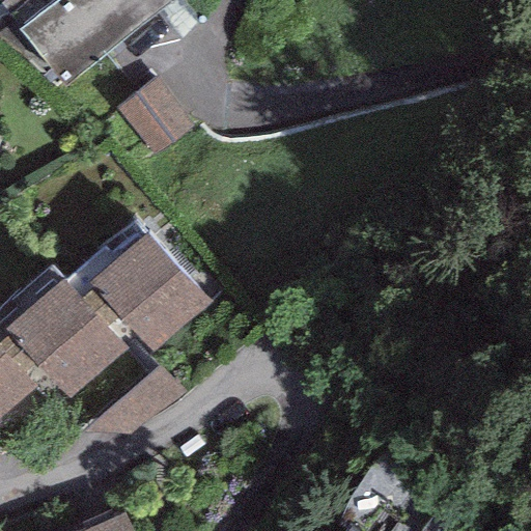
[(4,0),(0,4),(0,7),(64,88),(180,0),(4,0)]
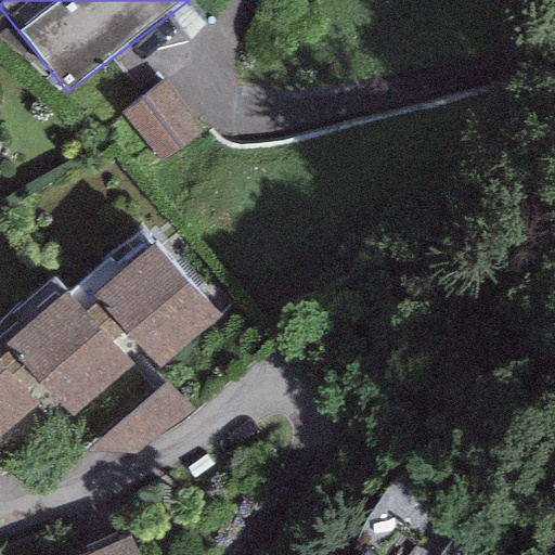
[(199,130),(162,81),(120,113),(157,162),(199,130)]
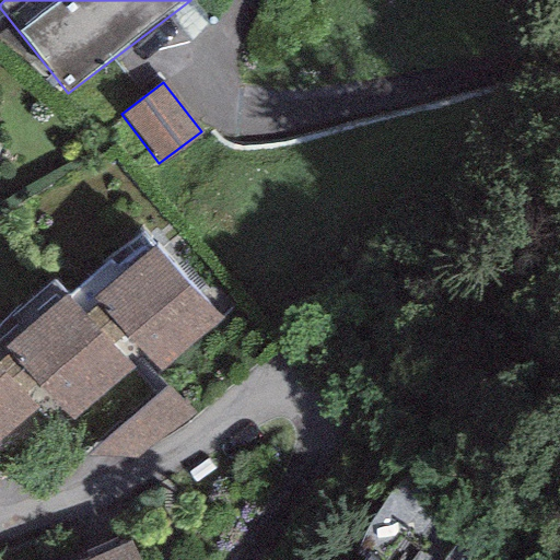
[(112,347),(126,334),(161,372),(221,319),(156,245),(95,299),(101,303),(85,316),(112,347)]
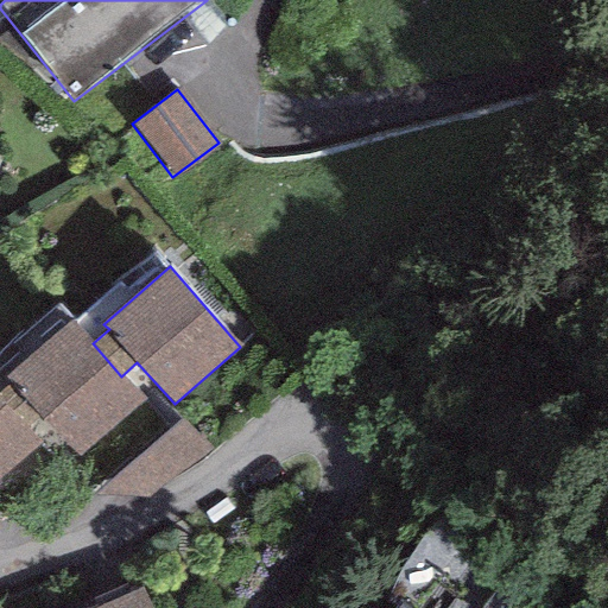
[(0,400),(26,432),(42,418),(77,458),(143,401),(121,377),(93,343),(73,321),(6,378),(11,384),(0,392),(0,400)]
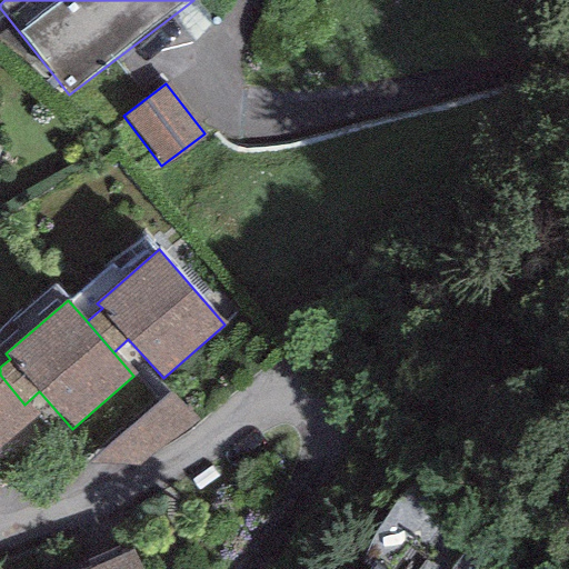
[(0,448),(36,417),(25,405),(0,375),(0,448)]
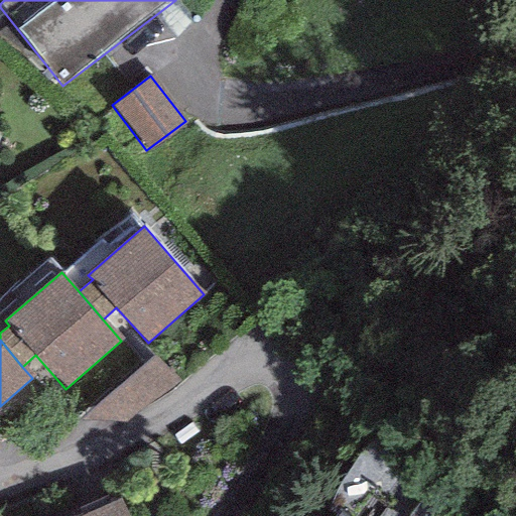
[(130,515),(121,496),(77,515),(130,515)]
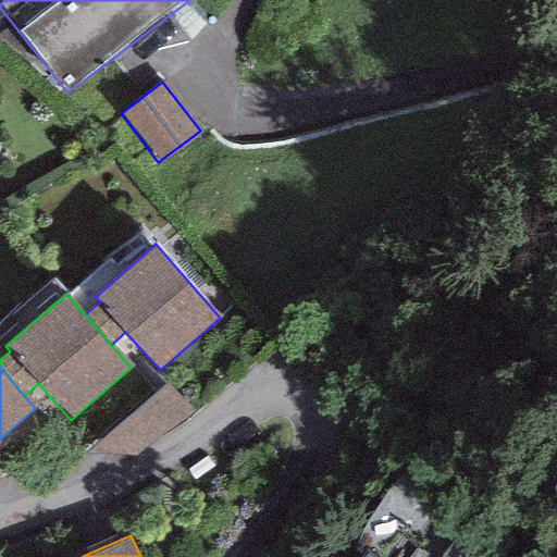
All buildings are outlined.
